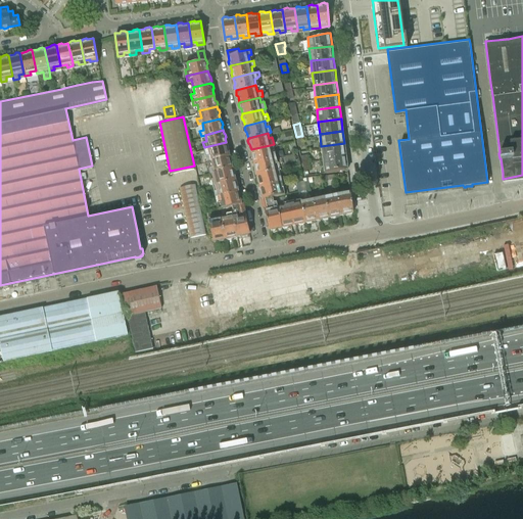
[(226,142),(208,146),(209,153),(205,154),(206,159),(210,158),(229,154),(228,150),(229,148),(228,145),(226,145),(226,142)]
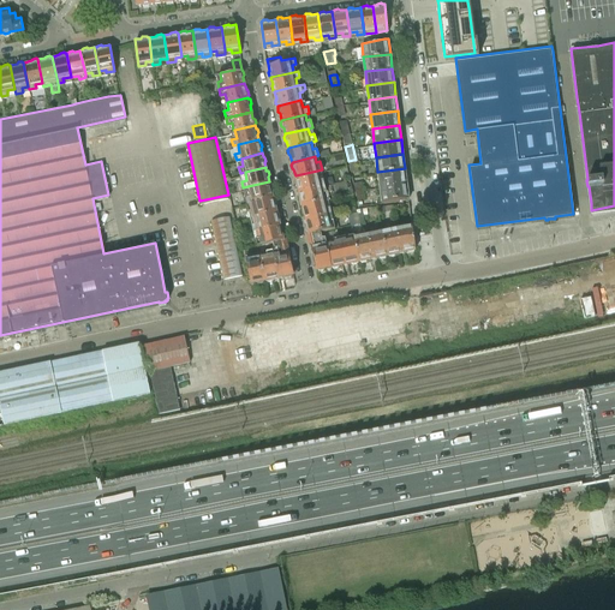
[(405,168),(377,172),(380,186),(406,183),(405,168)]
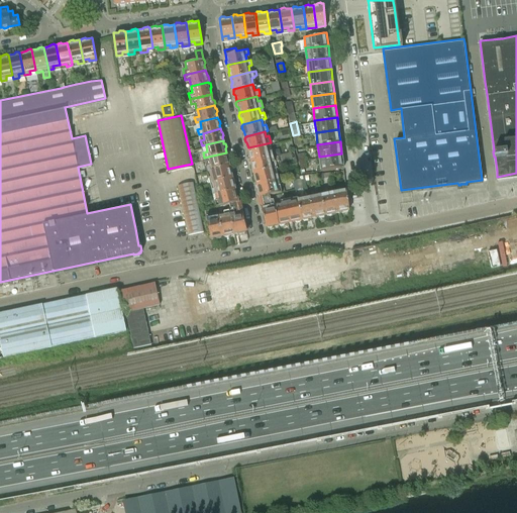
[(267,143),(248,147),(248,148),(247,150),(248,154),(249,155),(251,160),(253,160),(273,155),(272,148),(269,149),(267,143)]
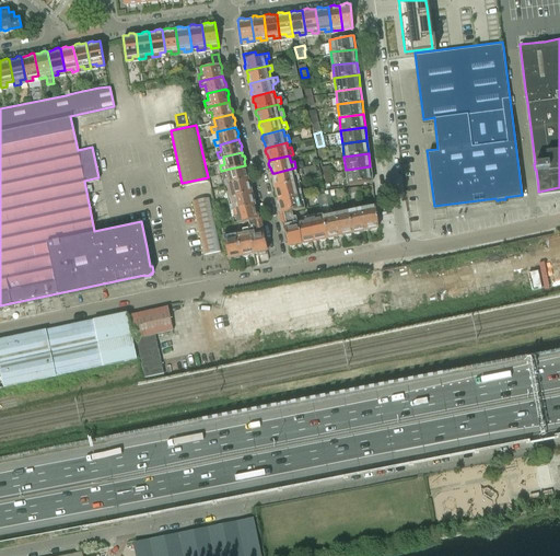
[(317,170),(315,162),(304,165),(305,172),(317,170)]
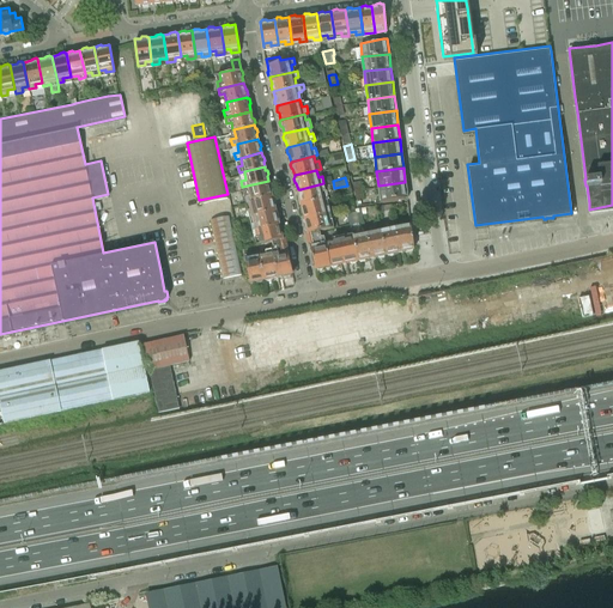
[(362,187),(359,177),(352,180),(353,189),(359,188),(362,187)]
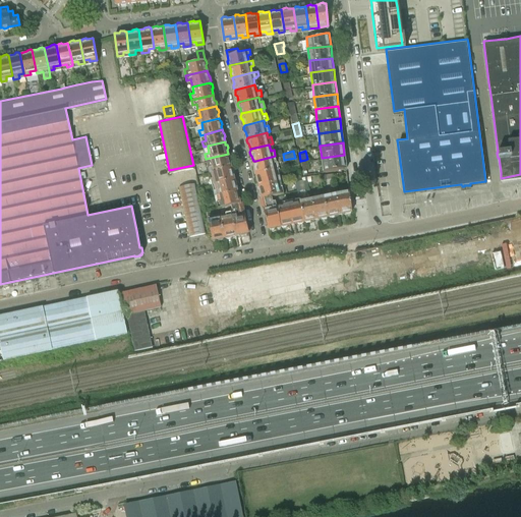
[(228,154),(210,158),(212,165),(208,166),(209,171),(212,170),(231,166),(230,161),(231,160),(230,157),(228,156),(228,154)]
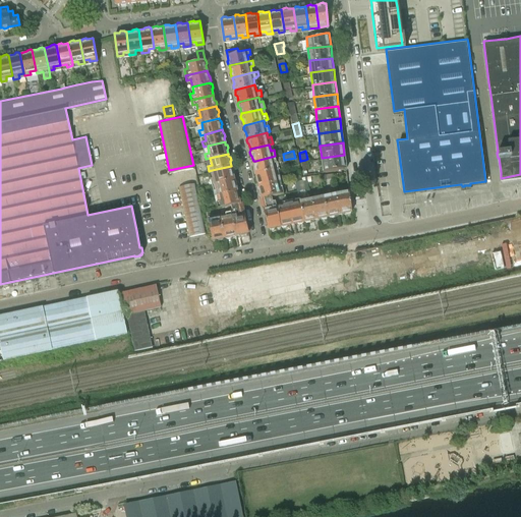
[(344,155),(322,158),(323,169),(346,166),(344,155)]
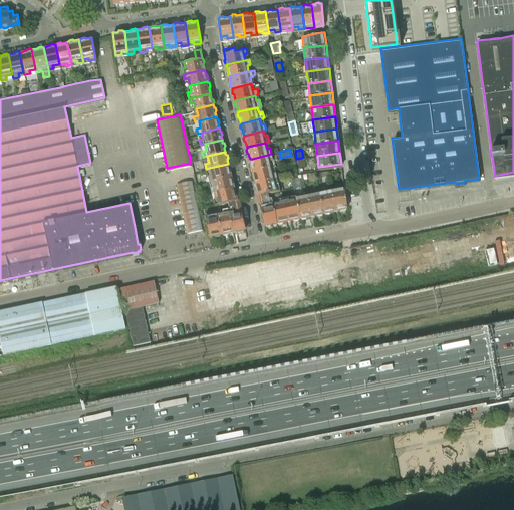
[(271,154),(252,159),(250,159),(250,161),(251,164),(250,165),(251,169),(252,169),(252,171),(271,166),(274,166),(271,154)]
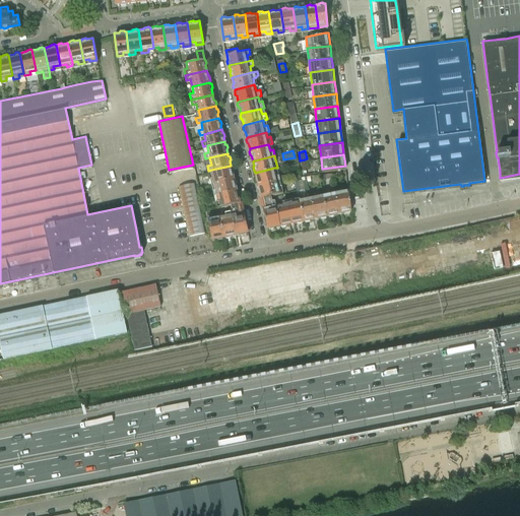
[(309,166),(307,158),(305,159),(300,160),(302,167),(303,167),(304,172),(307,171),(306,166),(309,166)]
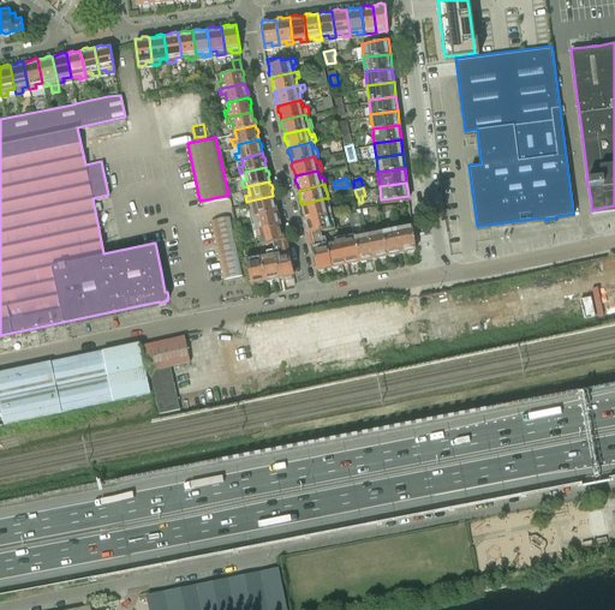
[(273,196),(250,201),(251,208),(248,208),(250,216),(254,215),(276,209),(274,203),(275,201),(274,197),(273,196)]
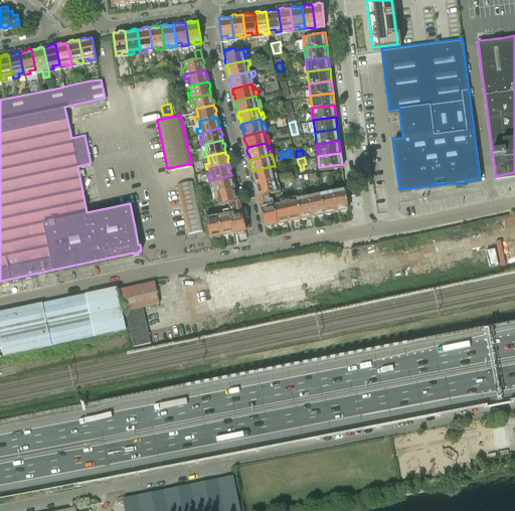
[(272,166),(252,171),(253,172),(252,173),(253,176),(254,177),(255,180),(255,182),(278,177),(277,172),(273,172),(272,166)]
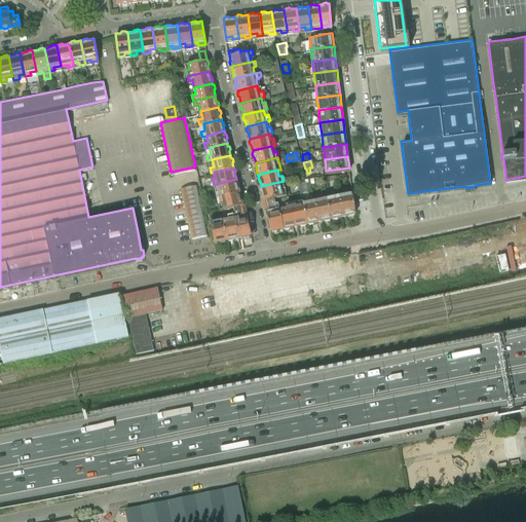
[(236,179),(217,184),(218,189),(215,190),(216,196),(217,196),(238,191),(237,185),(238,184),(237,181),(236,180),(236,179)]
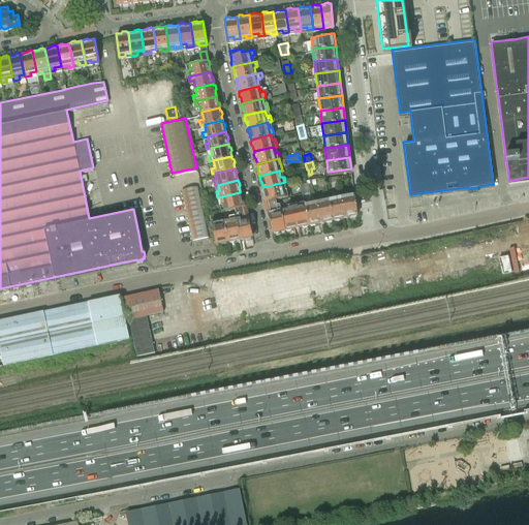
[(285,182),(262,187),(263,189),(263,192),(263,194),(263,197),(266,198),(266,199),(275,197),(285,194),(283,188),(286,187),(285,182)]
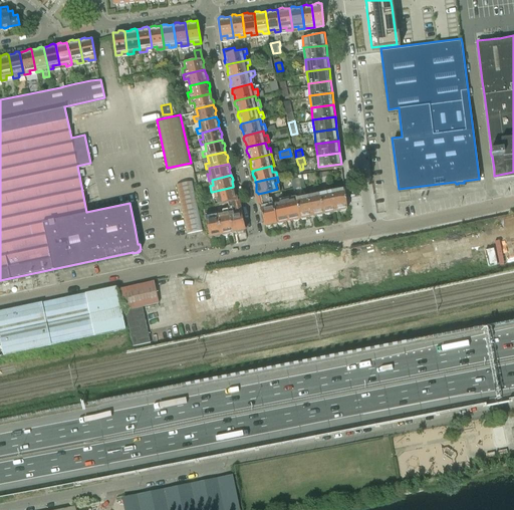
[(192,179),(176,182),(187,231),(202,228),(192,179)]
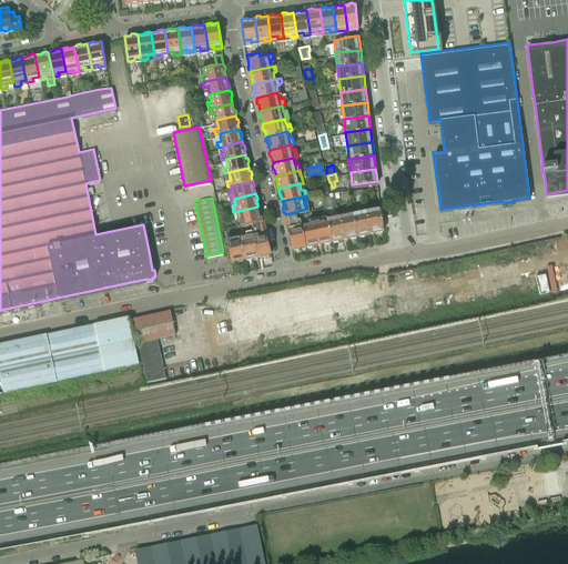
[(257,207),(234,212),(236,224),(252,221),(261,219),(260,213),(261,212),(260,208),(259,208),(257,207)]
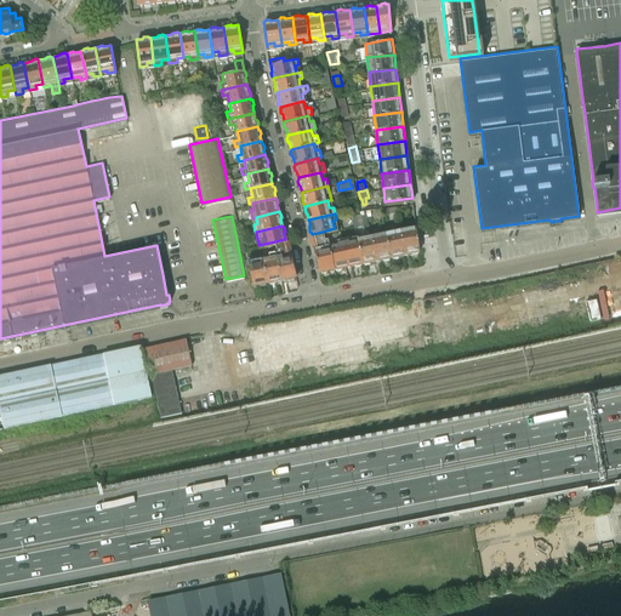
[(405,227),(399,228),(404,252),(411,251),(412,251),(417,251),(419,249),(416,229),(406,231),(405,227)]
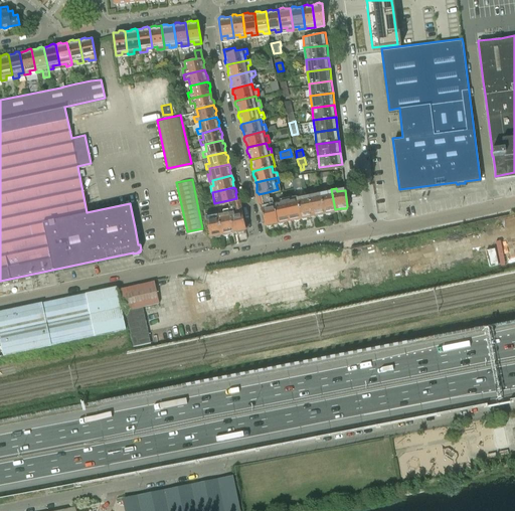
[(335,209),(331,189),(326,190),(327,193),(320,195),(324,211),(325,211),(326,212),(330,211),(330,210),(335,209)]
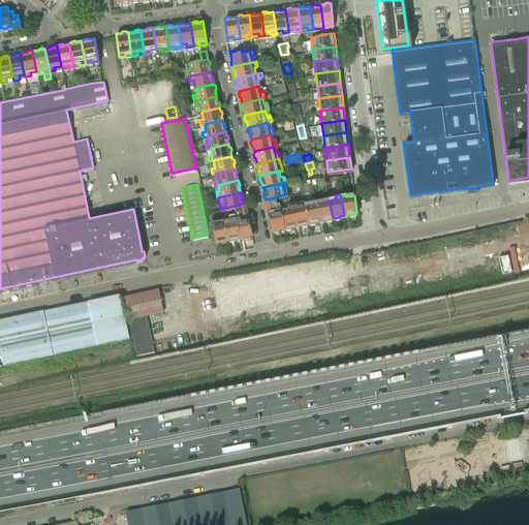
[(297,224),(291,203),(290,196),(281,198),(282,205),(279,206),(280,209),(284,227),(285,227),(286,228),(290,227),(291,225),(297,224)]
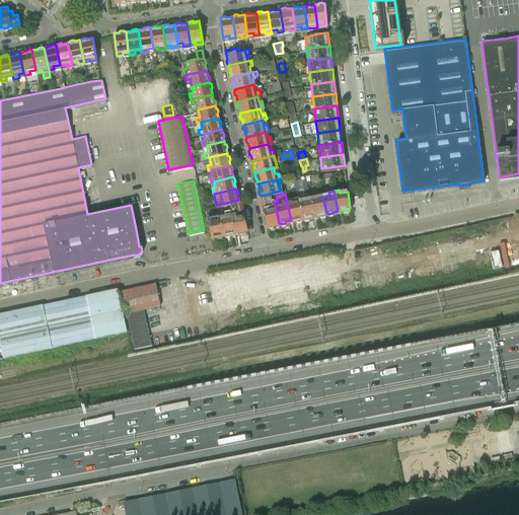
[(261,196),(260,196),(267,225),(268,225),(270,226),(273,225),(274,224),(279,223),(275,205),(274,202),(274,199),(271,199),(270,194),(261,196)]
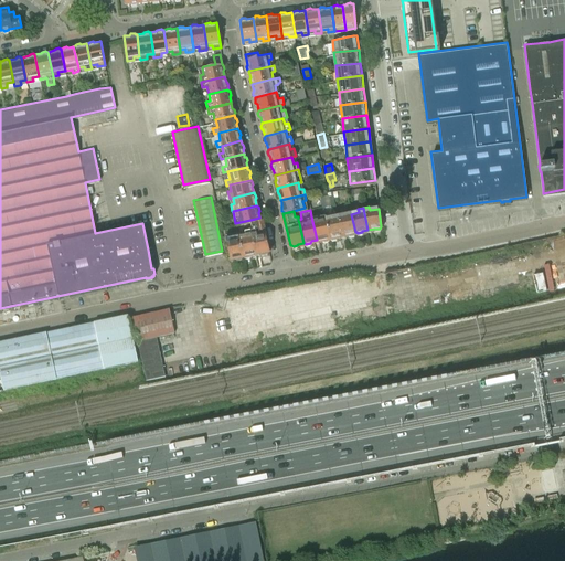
[(344,215),(343,212),(338,213),(342,234),(348,233),(349,234),(354,234),(354,232),(355,232),(351,214),(344,215)]
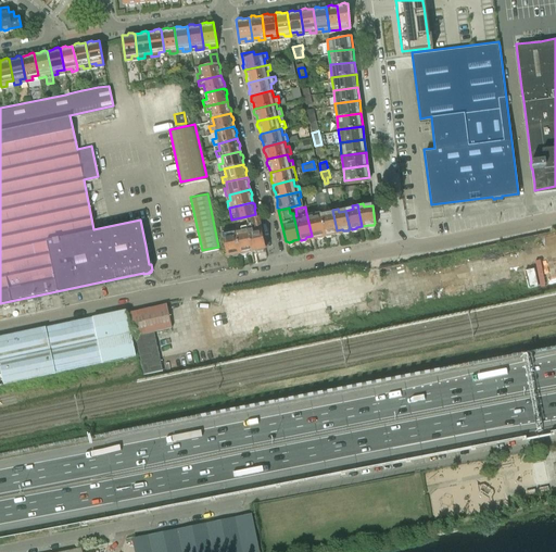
[(337,230),(332,210),(327,211),(328,214),(320,215),(324,234),(325,234),(326,235),(331,234),(331,233),(337,230)]
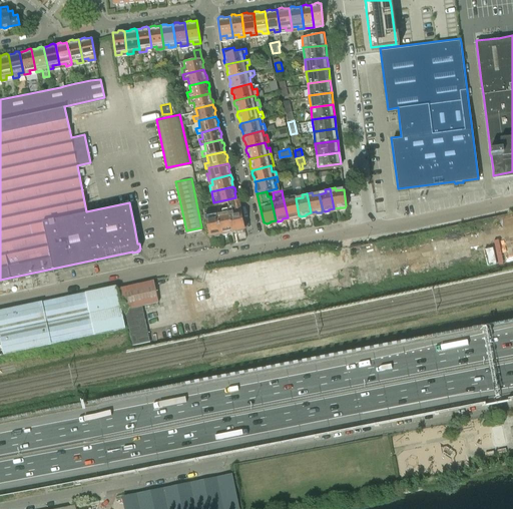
[(289,198),(288,195),(283,196),(288,217),(290,217),(293,216),(294,217),(298,217),(298,215),(299,215),(296,198),(296,196),(289,198)]
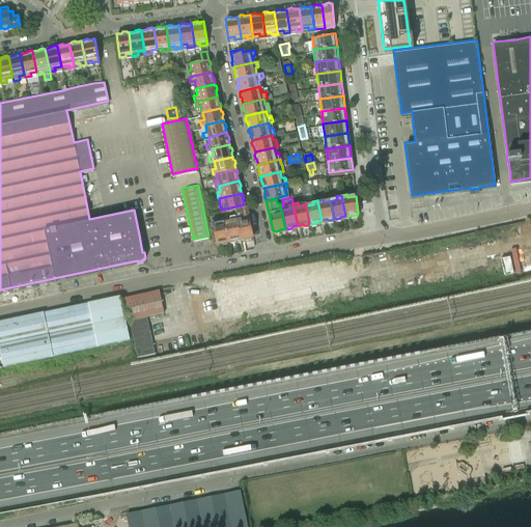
[(244,204),(235,206),(238,214),(235,214),(241,238),(245,237),(246,238),(250,237),(251,236),(253,234),(245,204),(244,204)]
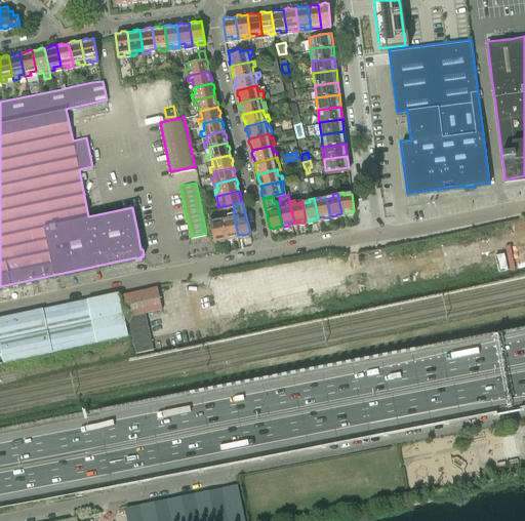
[(233,211),(220,214),(226,237),(227,237),(228,238),(232,237),(233,236),(238,235),(233,211)]
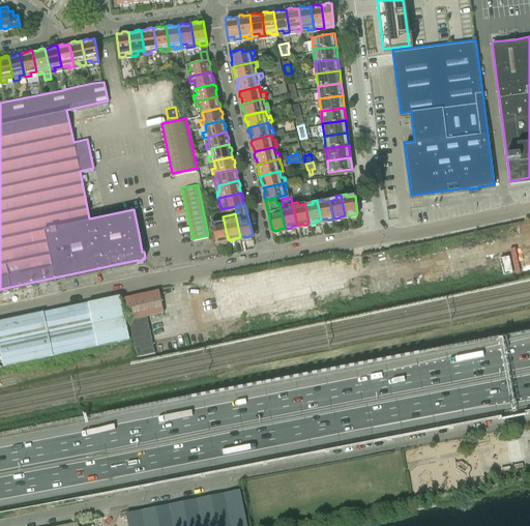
[(223,216),(211,220),(215,242),(221,241),(223,242),(226,241),(227,239),(228,239),(223,216)]
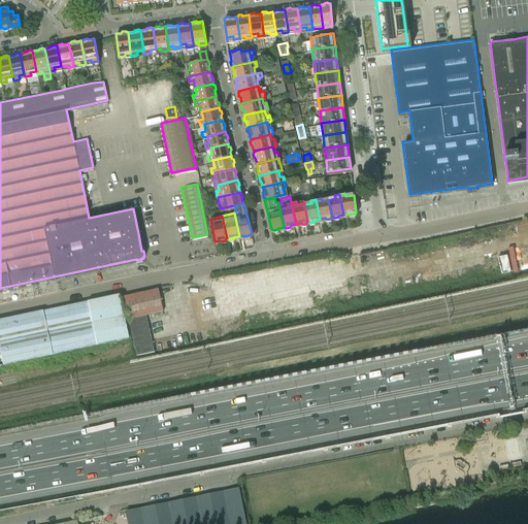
[(164,309),(159,286),(124,293),(129,317),(164,309)]
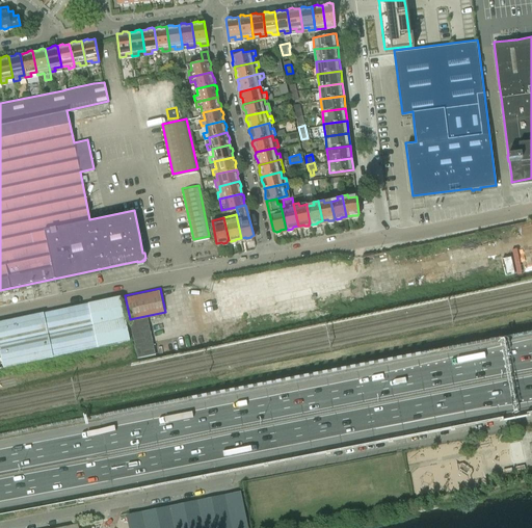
[(130,338),(121,294),(0,319),(0,350),(3,365),(130,338)]
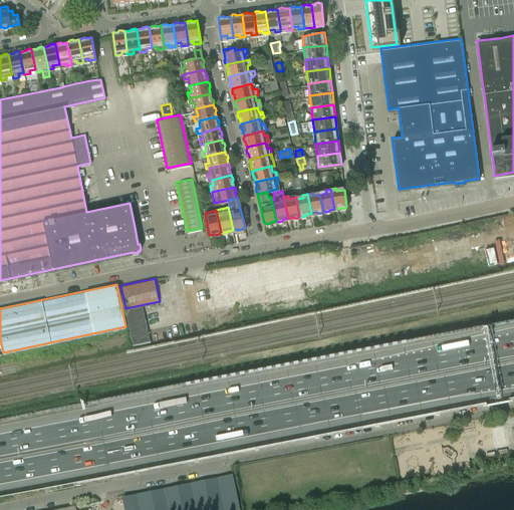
[(238,509),(231,473),(123,495),(125,509),(179,509),(182,509),(238,509)]
